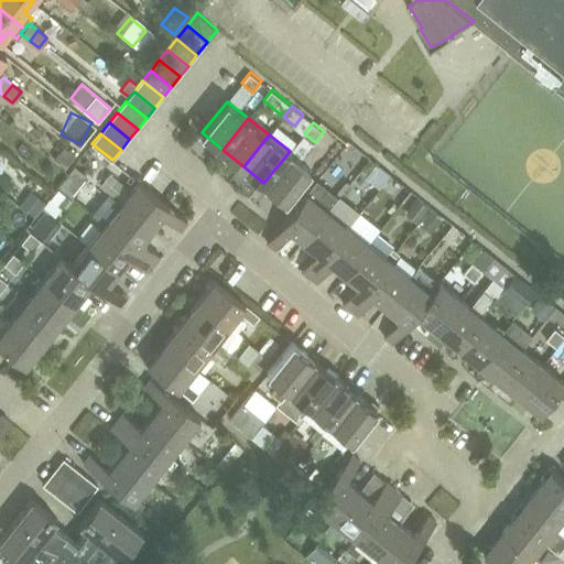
[(64,145),(54,160),(65,169),(75,154),(64,145)]
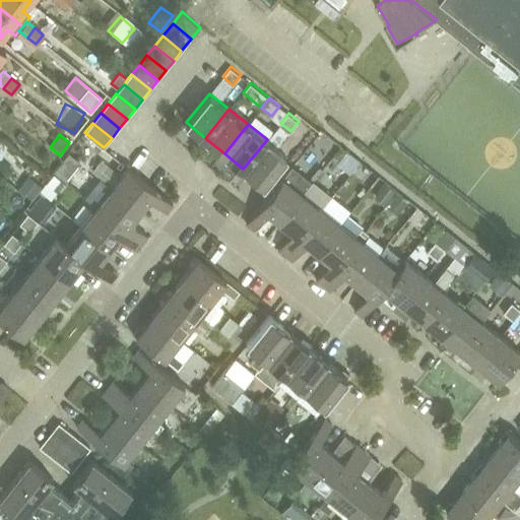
[(286,155),(267,139),(243,169),(263,185),(286,155)]
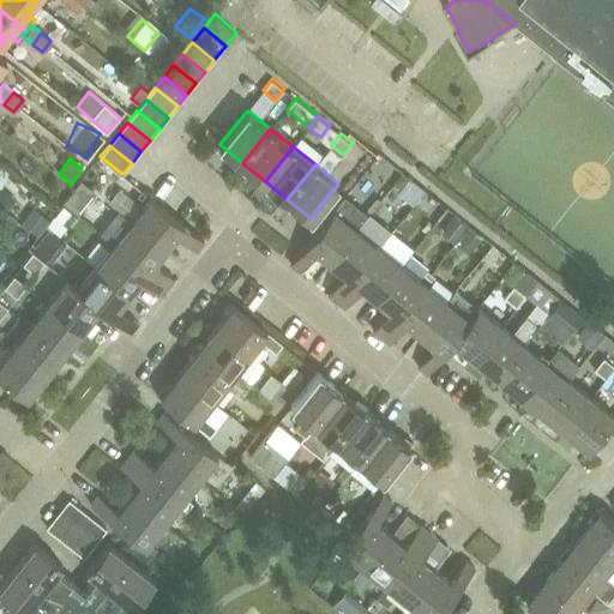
[(425,191),(409,179),(398,193),(413,205),(425,191)]
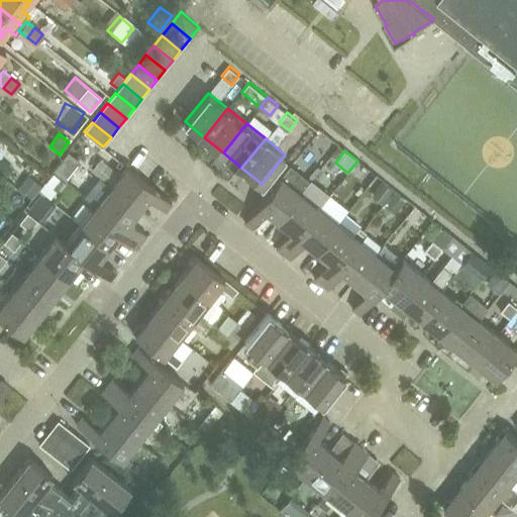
[(111,186),(139,208),(149,196),(167,210),(173,202),(127,166),(111,186)]
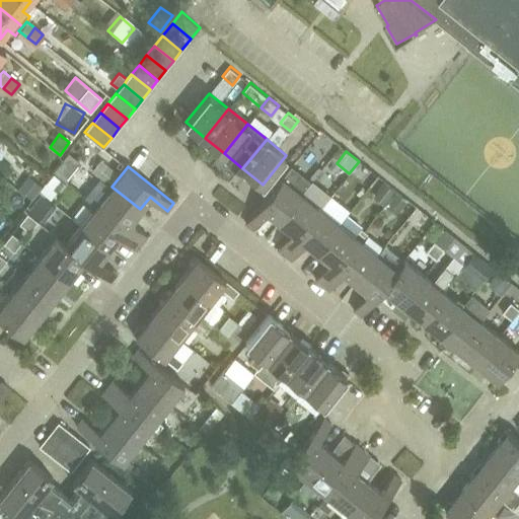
[(54,173),(40,191),(51,199),(56,192),(59,194),(67,184),(54,173)]
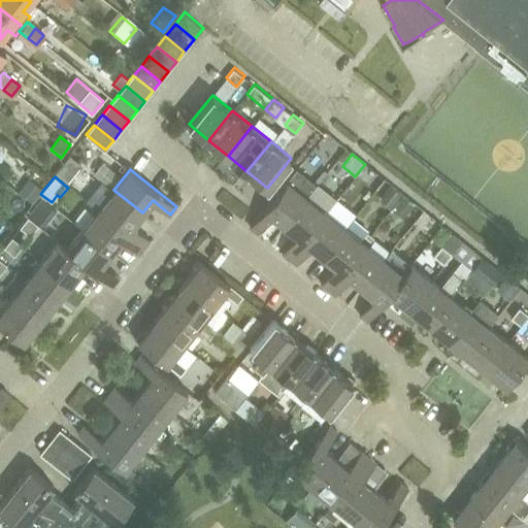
[(28,177),(18,191),(32,201),(41,188),(28,177)]
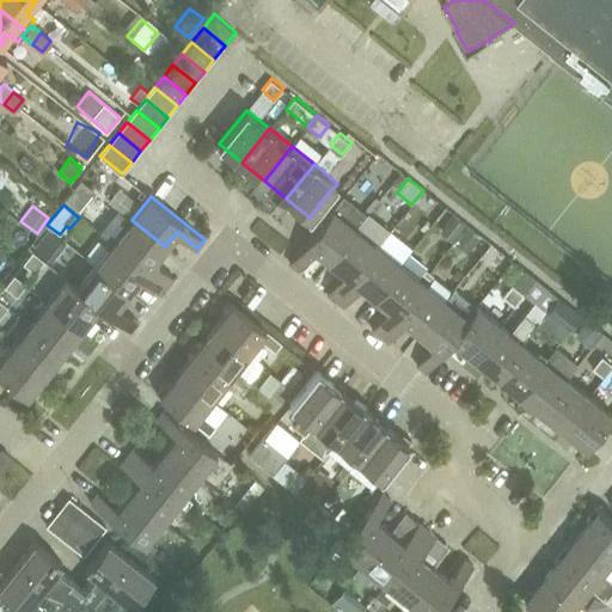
[(314,249),(329,261),(356,225),(334,207),(289,262),(299,269),(314,249)]
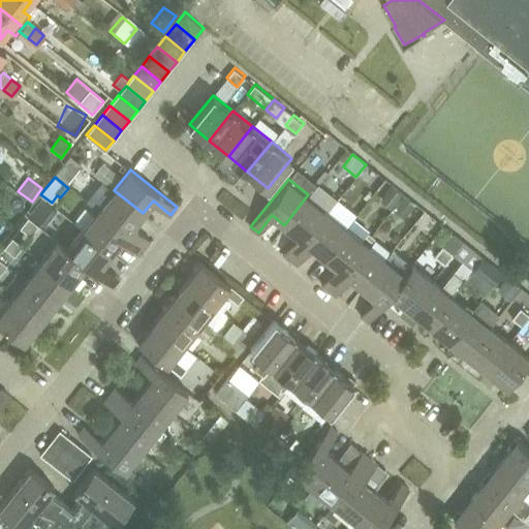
[(133,225),(143,213),(114,190),(99,209),(145,246),(151,239),(133,225)]
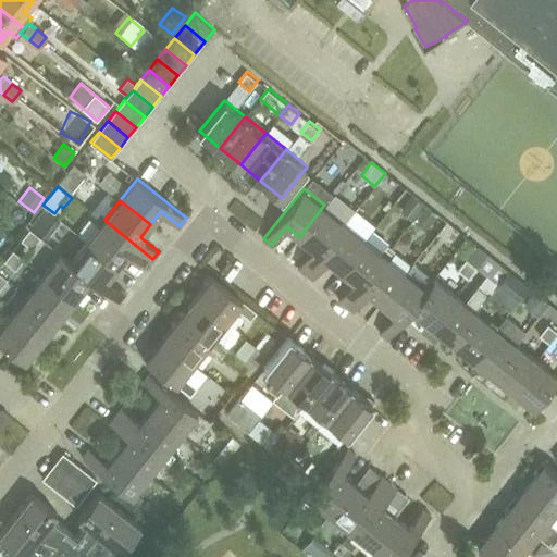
[(345,221),(324,205),(299,237),(312,247),(298,265),(306,271),(345,221)]
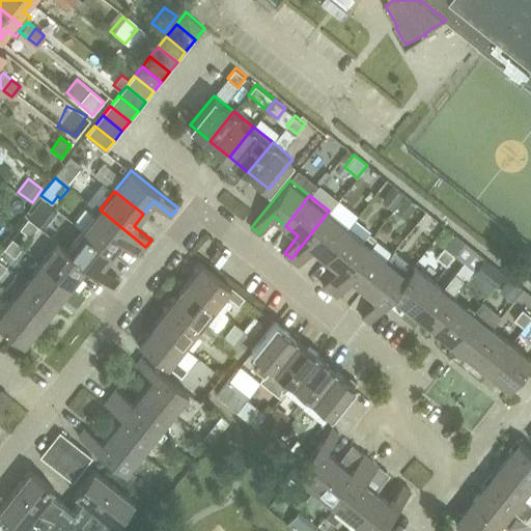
[(407,197),(395,211),(406,220),(417,205),(407,197)]
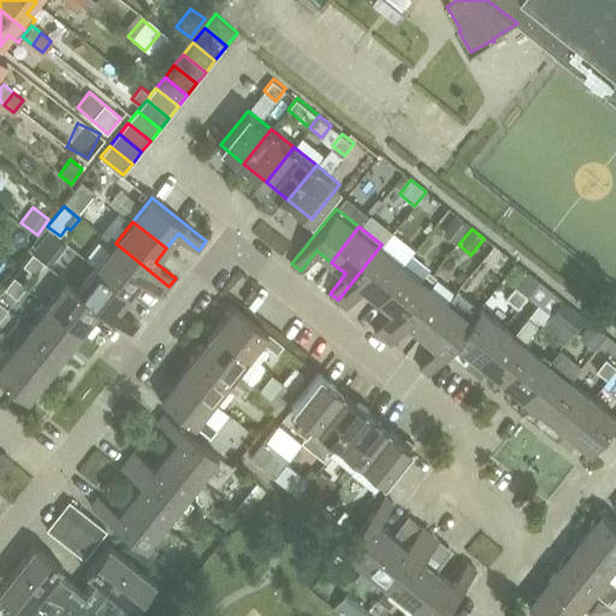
[(116,243),(99,265),(130,292),(142,279),(163,295),(169,286),(116,243)]
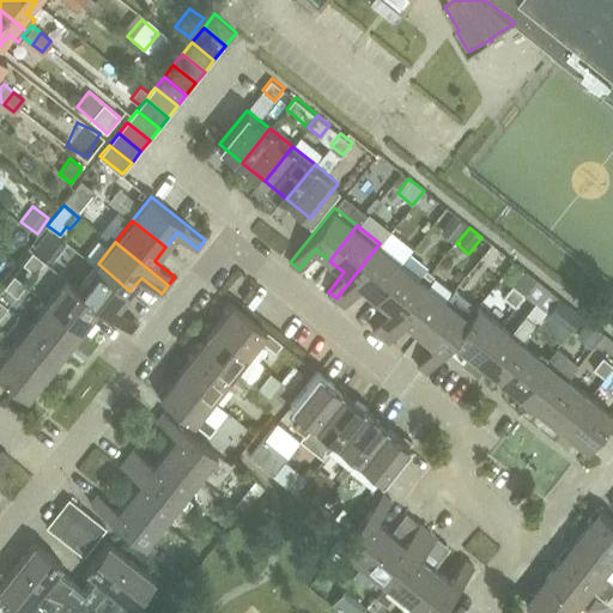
[(360,286),(374,297),(402,261),(380,243),(337,298),(345,305),(360,286)]
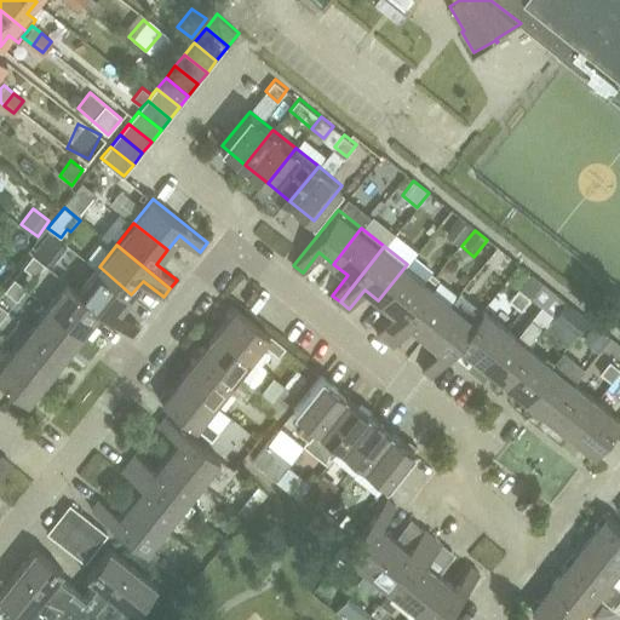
[(23,267),(34,276),(44,265),(33,256),(23,267)]
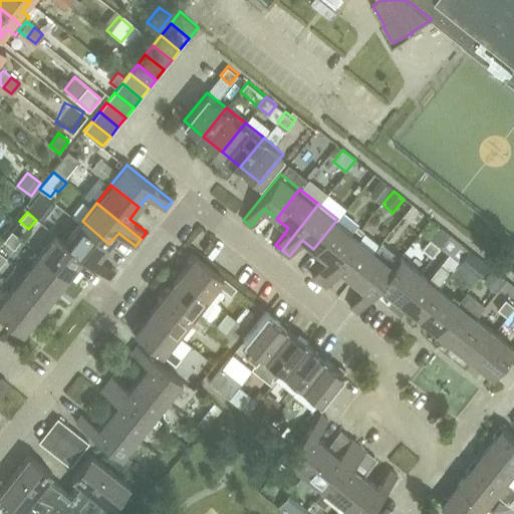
[(312,274),(319,280),(356,235),(337,219),(313,249),(325,258),(312,274)]
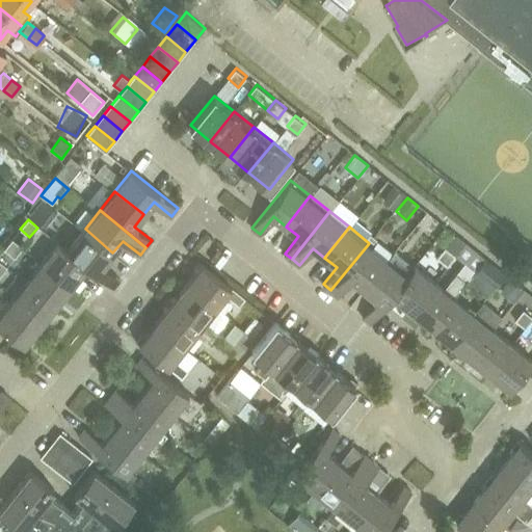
[(103,265),(112,253),(85,229),(69,249),(78,257),(77,258),(86,266),(115,288),(122,280),(103,265)]
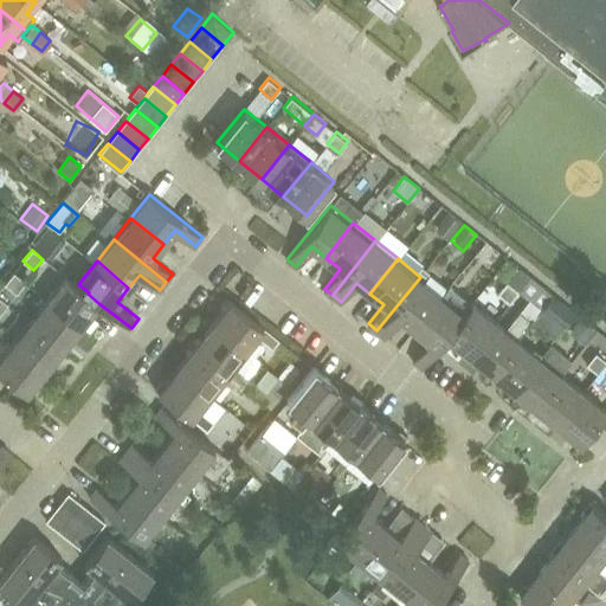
[(5,284),(15,292),(25,282),(13,272),(5,284)]
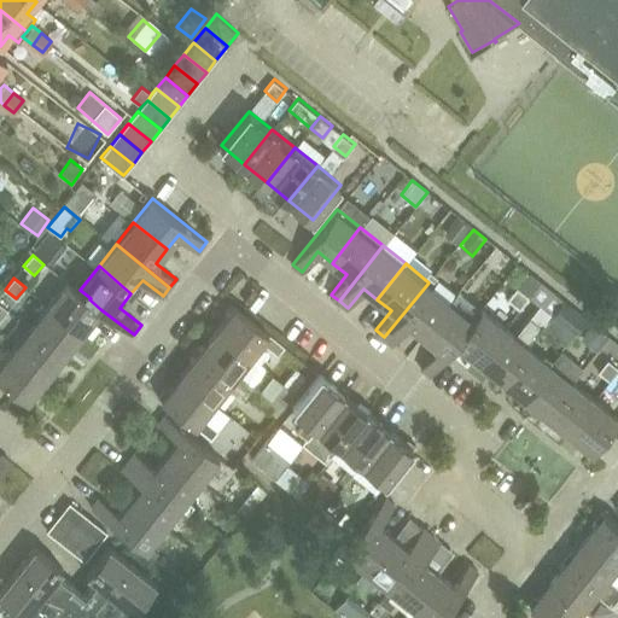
[(50,304),(83,331),(100,309),(89,299),(91,298),(80,290),(68,280),(50,304)]
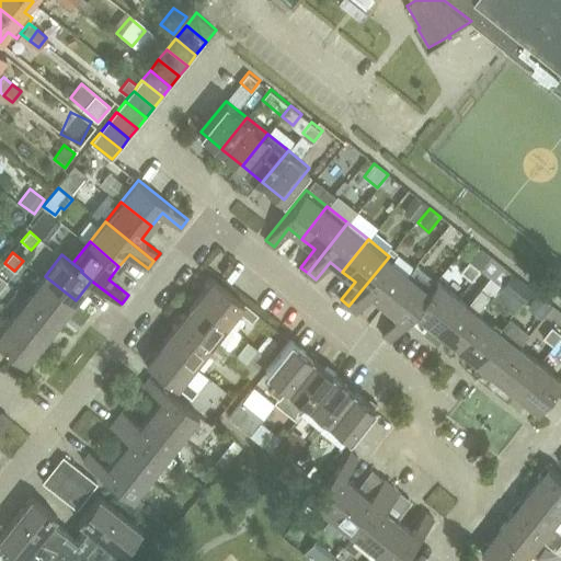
[(410,273),(389,256),(348,306),(356,312),(370,295),(384,305),(410,273)]
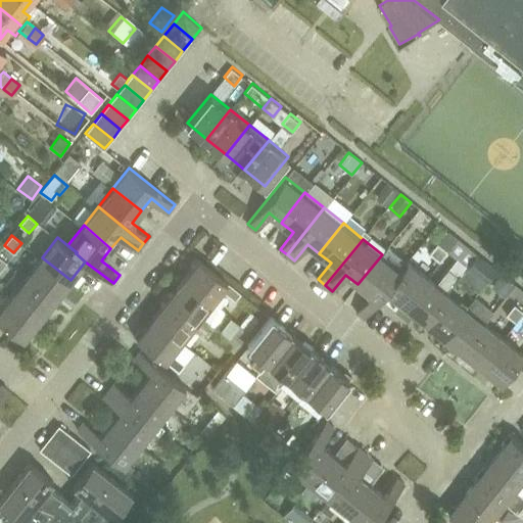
[(448,251),(438,243),(430,253),(440,262),(448,251)]
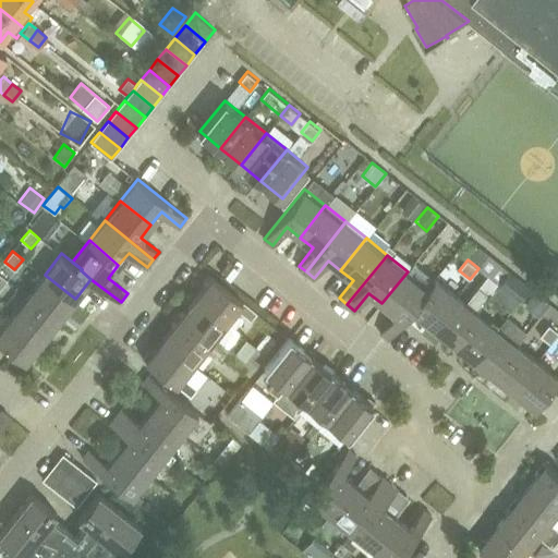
[(433,326),(453,342),(476,311),(490,295),(499,284),(505,276),(496,268),(489,277),(488,276),(480,287),(478,284),(465,302),(456,294),(433,326)]
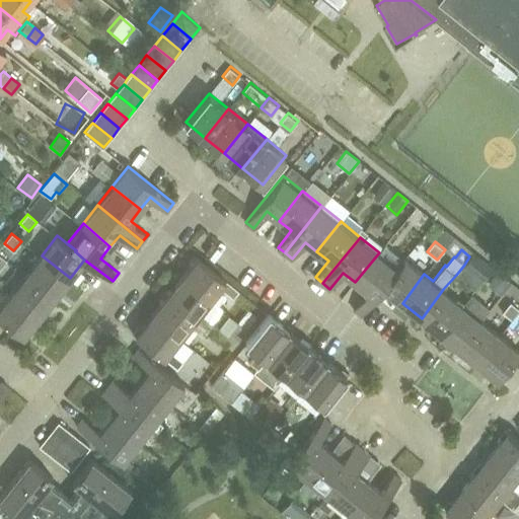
[(362,314),(382,288),(392,277),(391,276),(397,268),(379,252),(355,282),(366,291),(354,307),(362,314)]
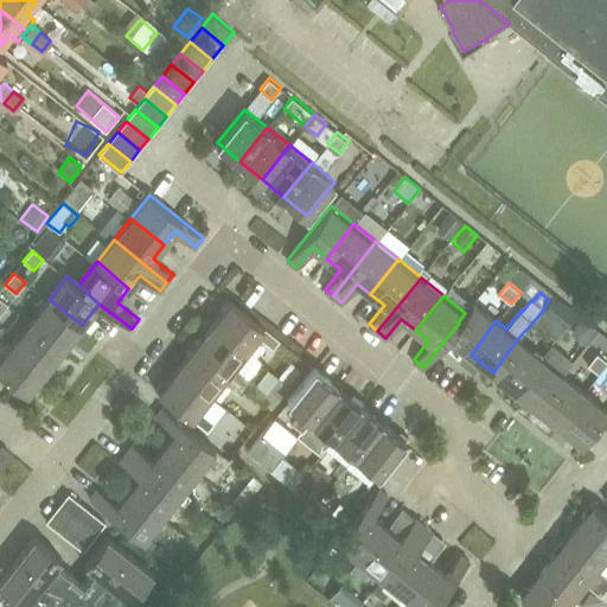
[(534,321),(544,330),(556,339),(576,313),(554,295),(549,300),(543,310),(534,321)]
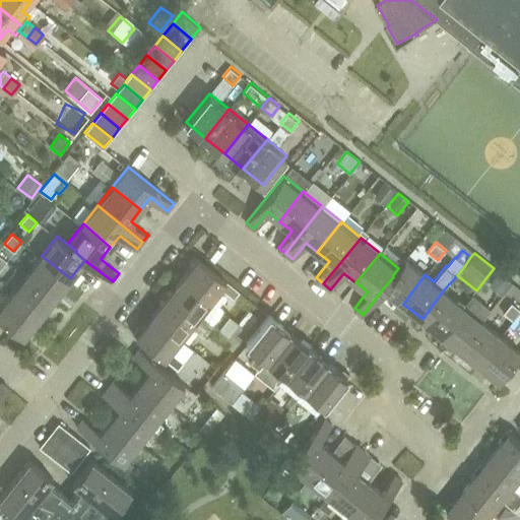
[(55,299),(70,278),(42,256),(26,275),(55,299)]
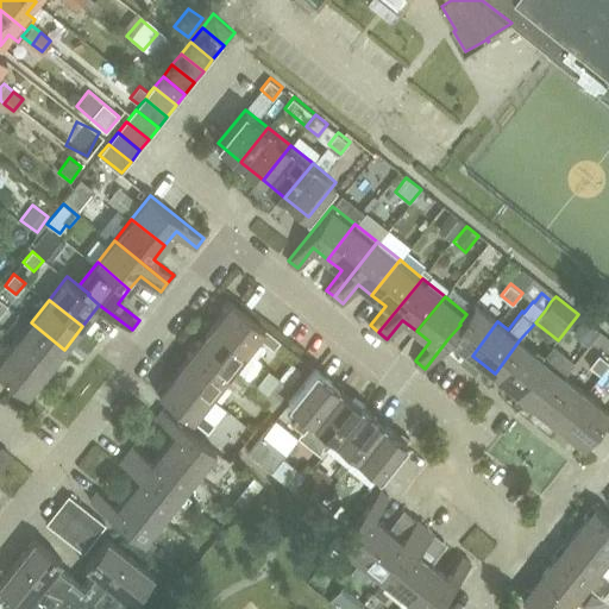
[(213,324),(242,347),(253,333),(274,349),(281,339),(232,301),(213,324)]
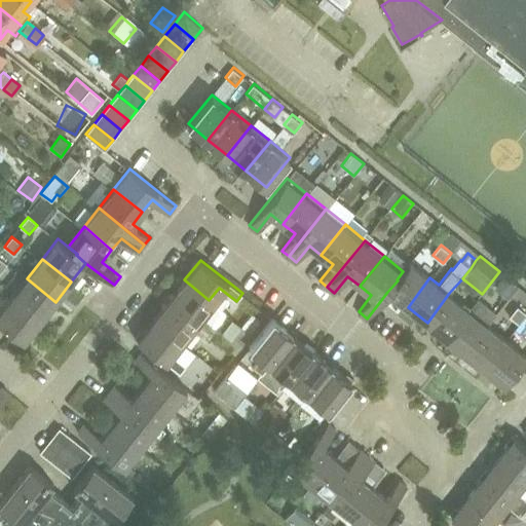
[(410,262),(403,271),(397,279),(398,280),(387,292),(408,307),(429,277),(410,262)]
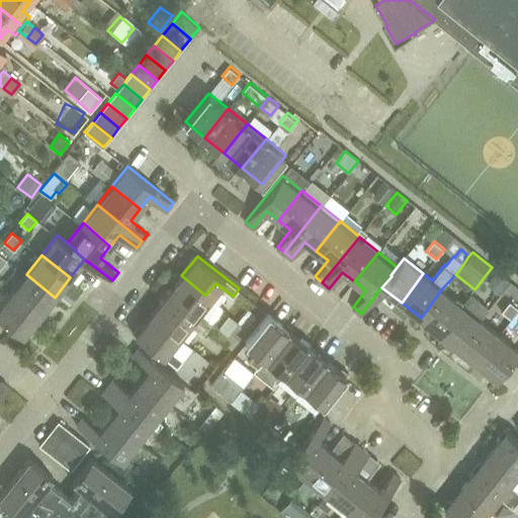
[(497,271),(487,283),(500,294),(510,282),(497,271)]
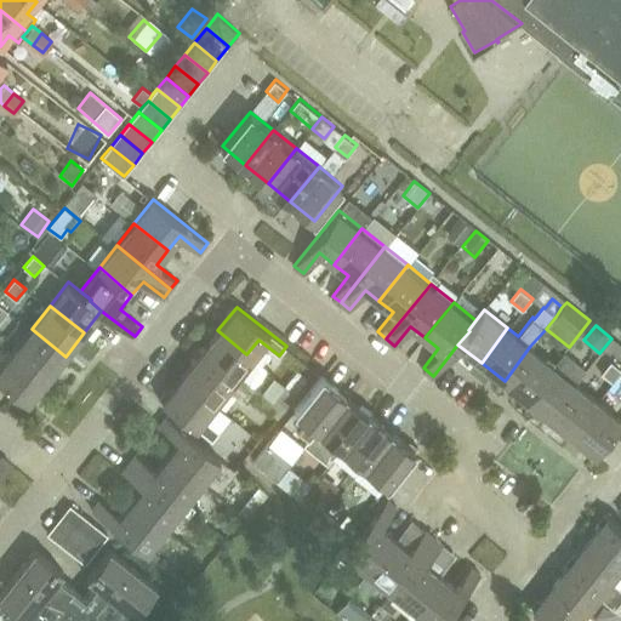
[(47,379),(66,357),(32,329),(12,353),(47,379)]
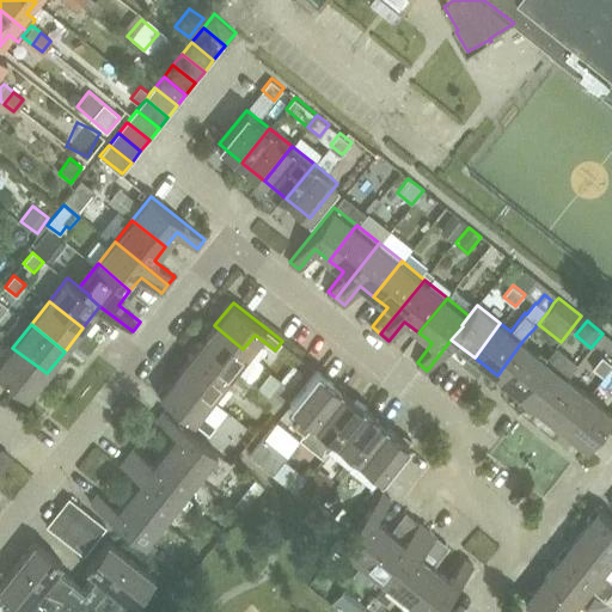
[(232,363),(243,349),(214,325),(196,348),(246,389),(257,397),(263,390),(252,381),(252,380),(232,363)]
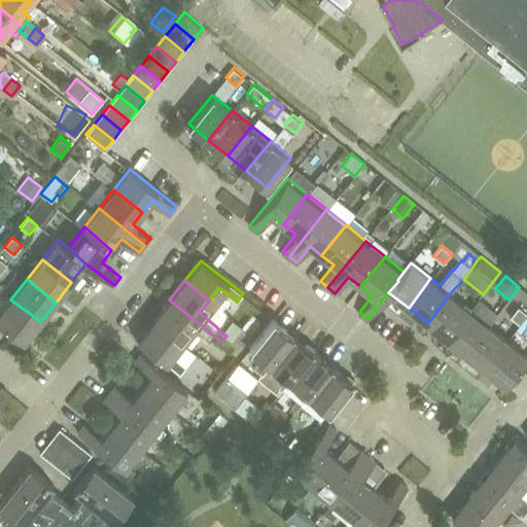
[(469,310),(450,293),(428,323),(447,339),(469,310)]
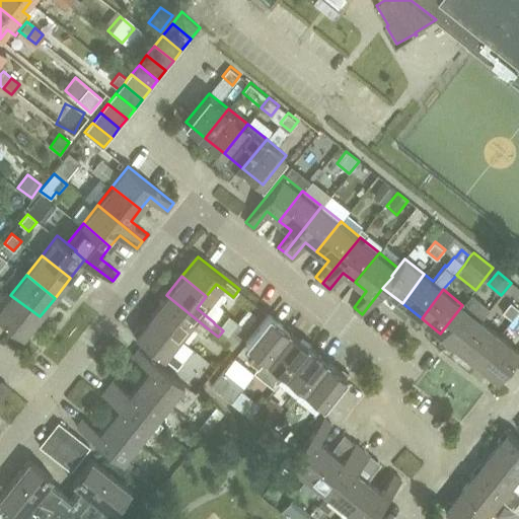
[(0,307),(0,316),(24,337),(40,316),(10,295),(0,307)]
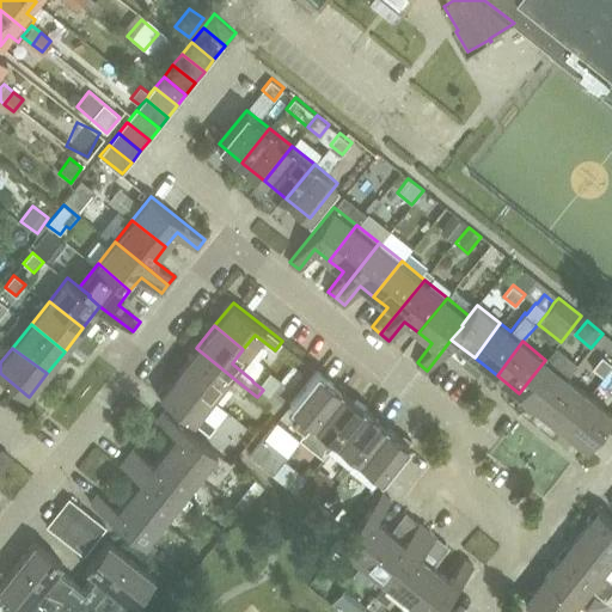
[(196,348),(179,369),(208,395),(219,380),(240,397),(246,389),(196,348)]
